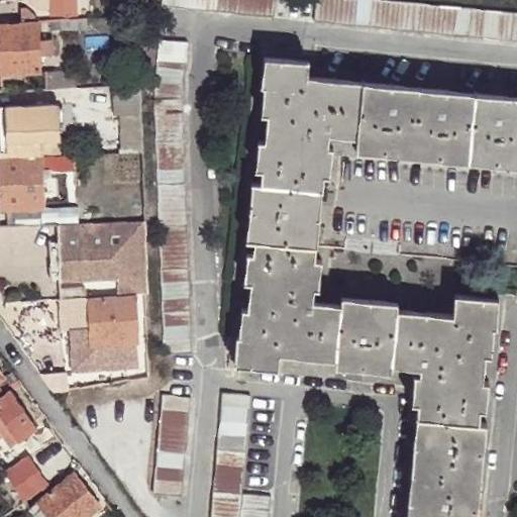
[(28,0),(31,3),(41,8),(52,7),(52,12),(75,12),(74,0),(28,0)]
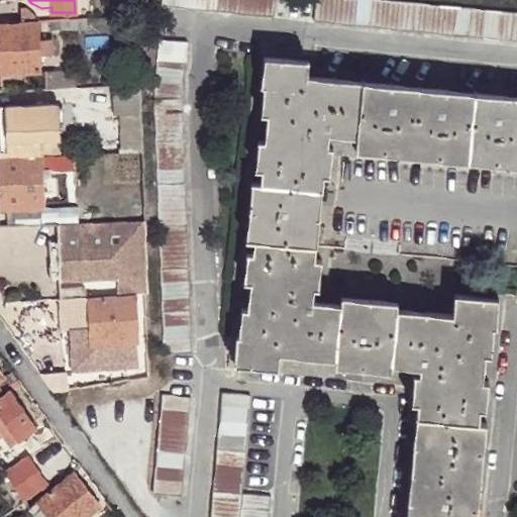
[(161,0),(161,7),(272,19),(274,0),(161,0)]
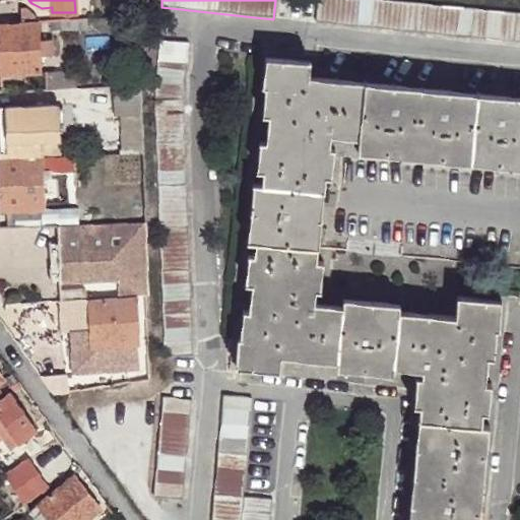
[(519,16),(371,0),(315,0),(312,22),(519,46),(519,16)]
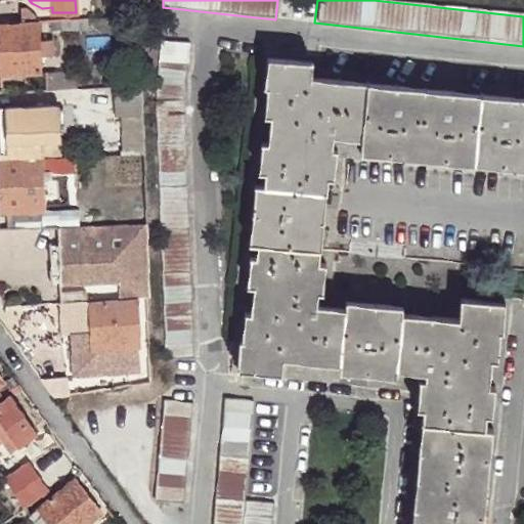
[(85,28),(86,18),(46,20),(46,30),(85,28)]
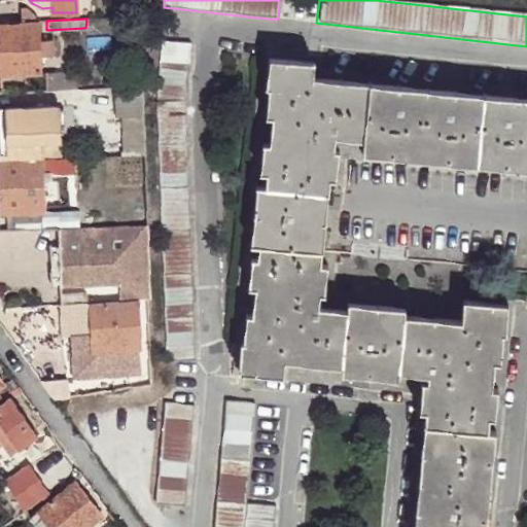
[(0,74),(38,71),(37,56),(37,39),(37,24),(9,26),(0,25),(0,74)]
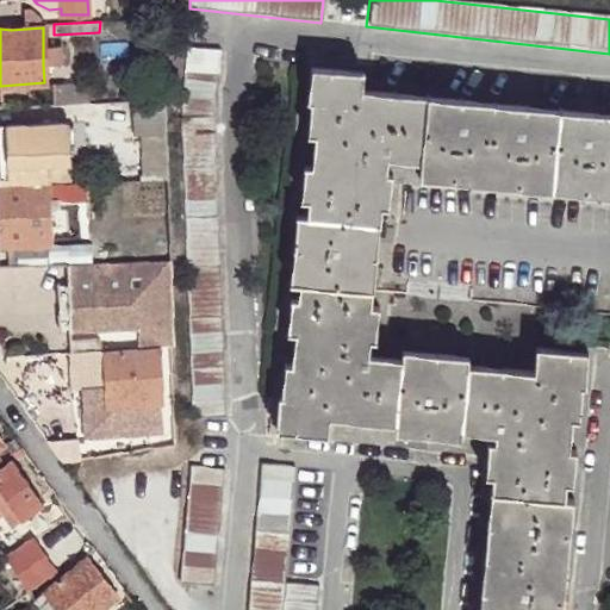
[(43,45),(43,64),(60,63),(60,44),(43,45)]
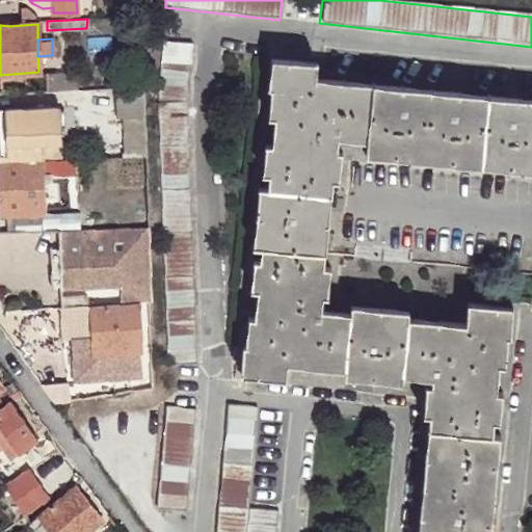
[(155,99),(185,103),(190,46),(162,42),(155,99)]
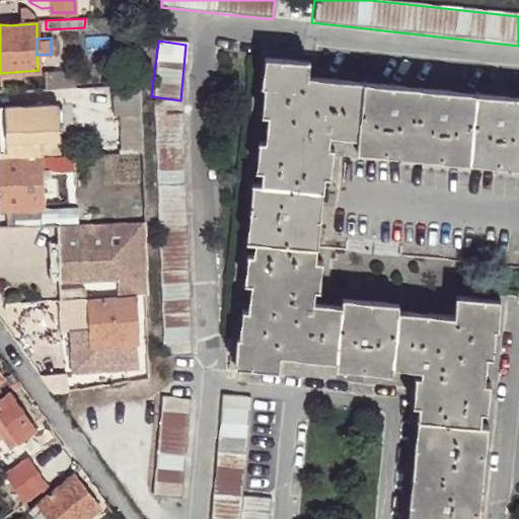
[(518,100),(494,98),(306,78),(307,62),(266,57),(258,116),(261,117),(260,141),(266,143),(261,184),(254,184),(248,241),(254,241),(251,283),(245,283),(242,310),(239,309),(234,366),(278,370),(279,356),(337,362),(337,369),(393,374),(393,369),(424,371),(423,379),(417,379),(415,406),(422,408),(414,484),(410,518),(477,518),(490,430),(483,427),(485,414),(490,414),(492,386),(486,384),(489,358),(494,358),(501,303),(457,297),(455,319),(399,314),(399,306),(344,300),(343,306),(313,303),(314,290),(320,290),(324,262),(317,261),(323,195),(330,195),(332,166),(326,166),(329,137),(357,141),(358,152),(518,169),(518,100)]
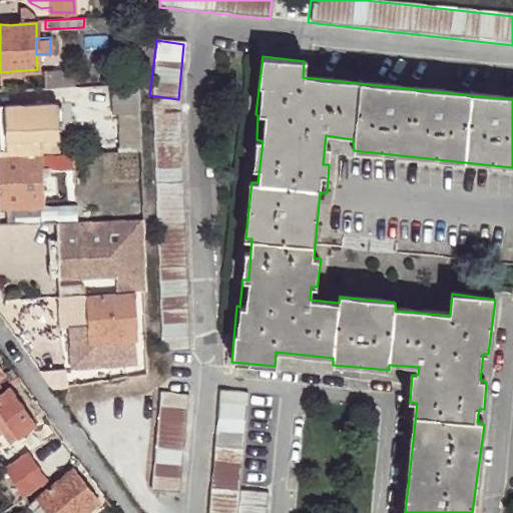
[(42,72),(43,87),(71,86),(70,71),(42,72)]
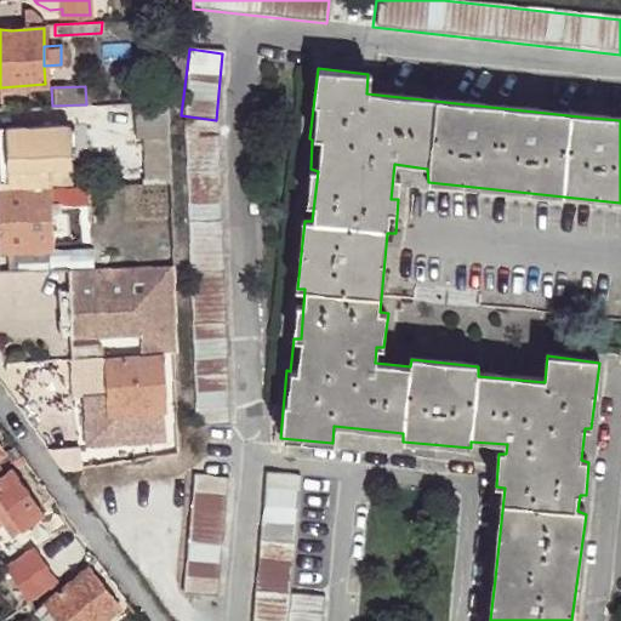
[(166,182),(164,110),(140,110),(142,183),(166,182)]
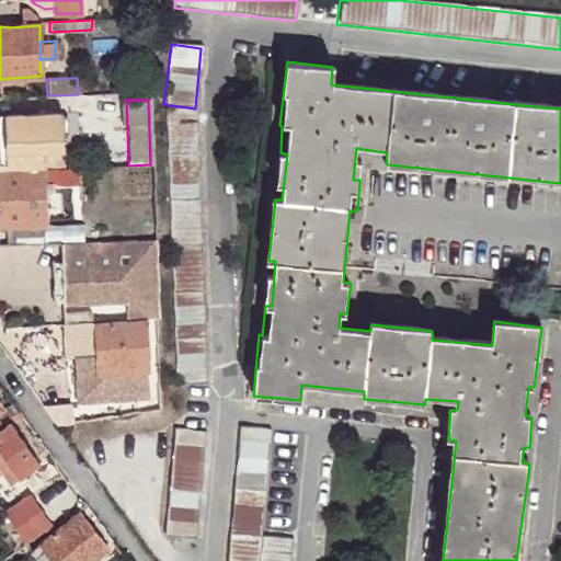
[(206,388),(195,109),(163,111),(174,389),(206,388)]
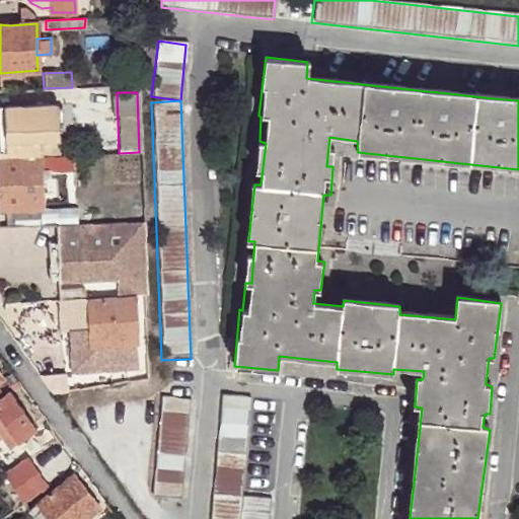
[(7,107),(8,158),(41,156),(40,138),(58,135),(56,105),(7,107)]
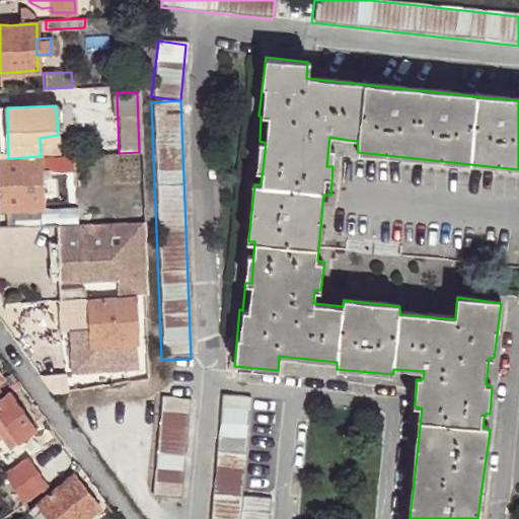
[(0,107),(0,157),(8,158),(7,107),(0,107)]
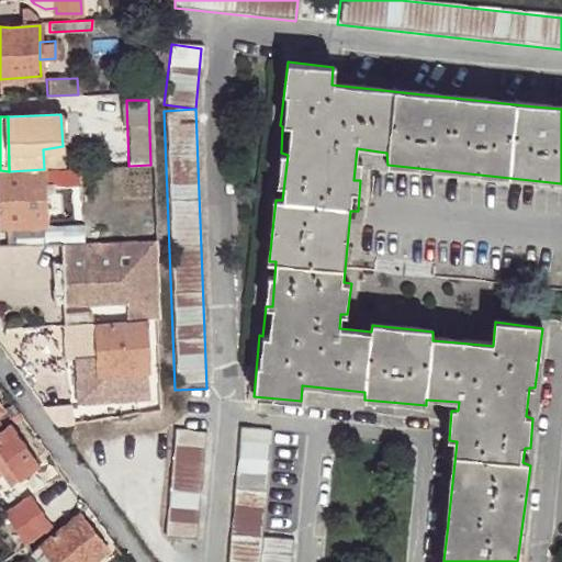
[(81,181),(81,167),(68,168),(69,181),(81,181)]
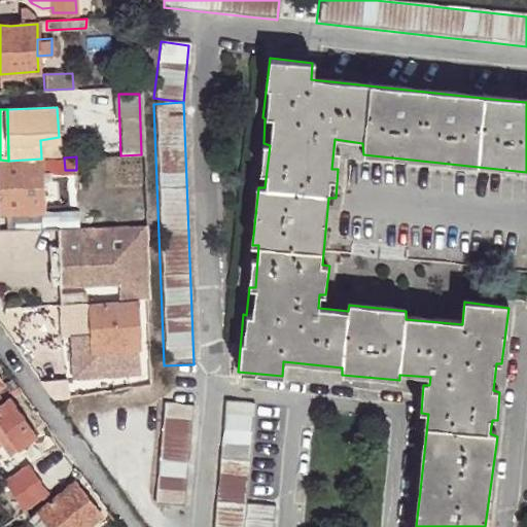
[(65,170),(64,157),(41,159),(42,171),(65,170)]
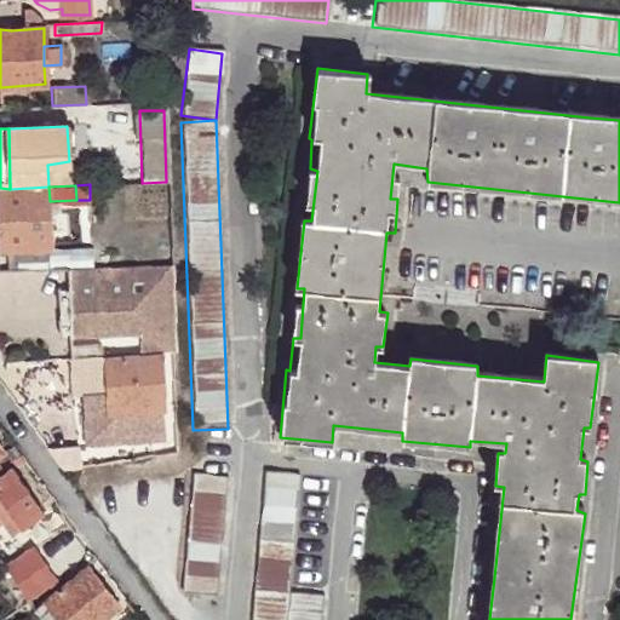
[(0,251),(17,251),(51,250),(51,246),(50,201),(49,187),(10,189),(0,188),(0,251)]
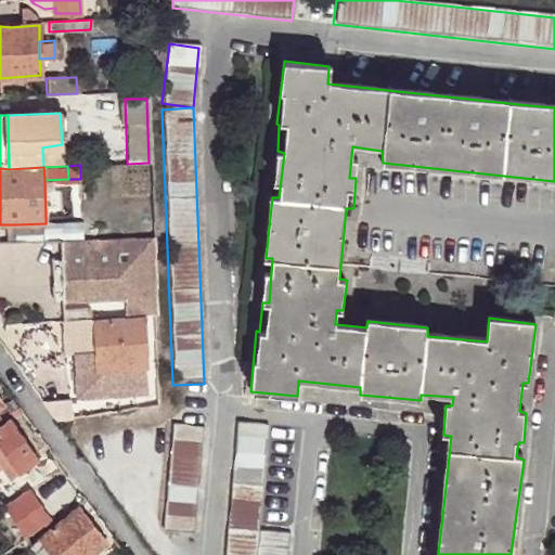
[(46,223),(15,224),(15,240),(60,239),(81,237),(81,219),(46,220),(46,223)]
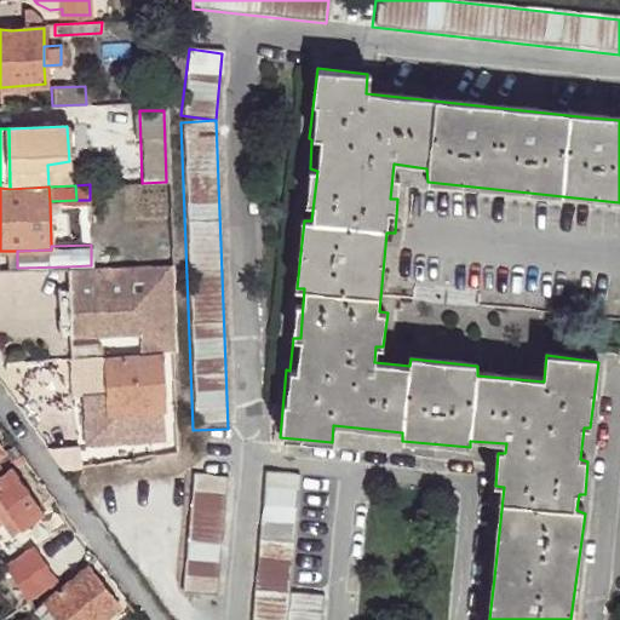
[(0,253),(0,270),(17,268),(17,251),(0,251),(0,253)]
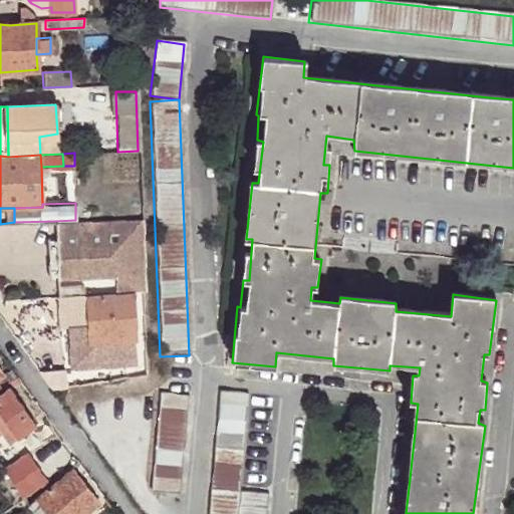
[(142,290),(140,217),(75,220),(55,221),(58,276),(116,273),(116,292),(136,291),(142,290)]
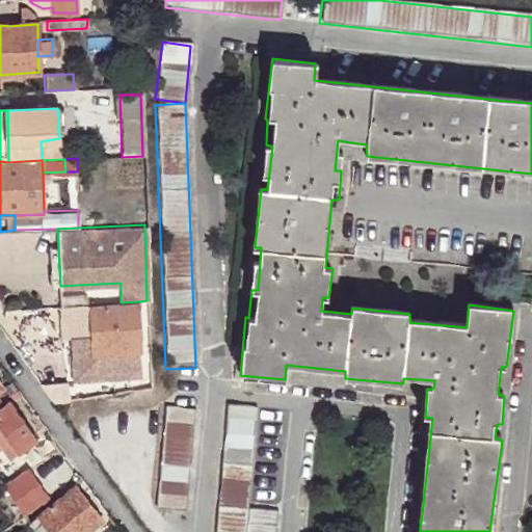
[(85,293),(59,295),(59,307),(85,304),(85,293)]
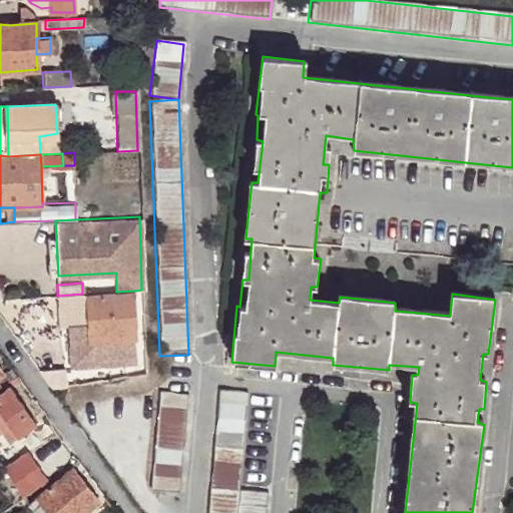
[(116,292),(87,294),(87,326),(69,327),(69,369),(137,366),(135,291),(116,292)]
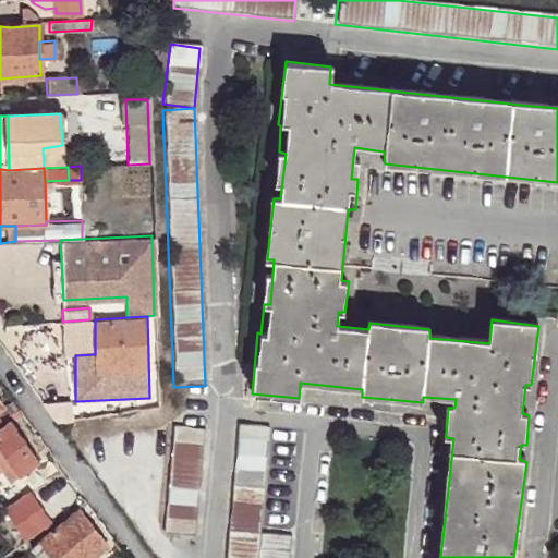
[(0,421),(16,411),(9,400),(0,407),(0,421)]
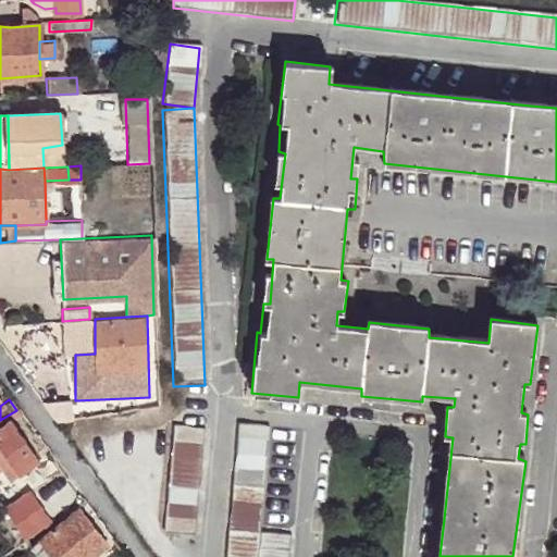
[(13,466),(22,479),(41,465),(10,423),(0,430),(0,475),(4,473),(13,466)]
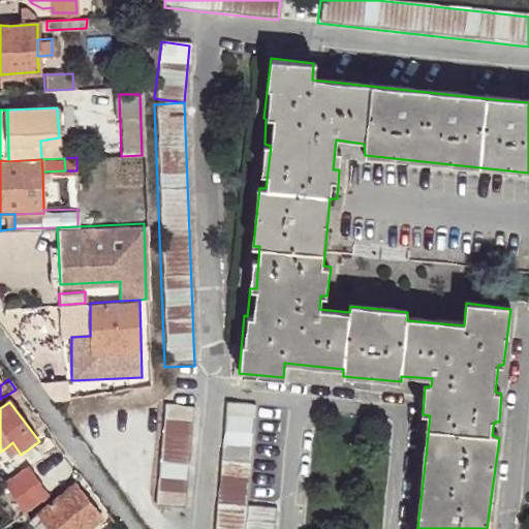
[(250,528),(254,506),(258,406),(231,405),(221,528),(250,528)]
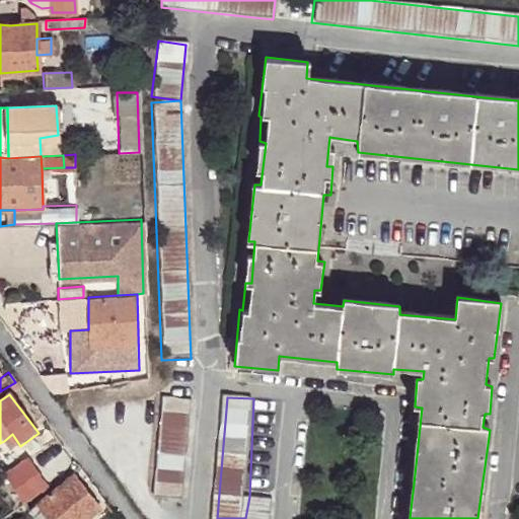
[(169,400),(160,493),(187,497),(198,399),(169,400)]
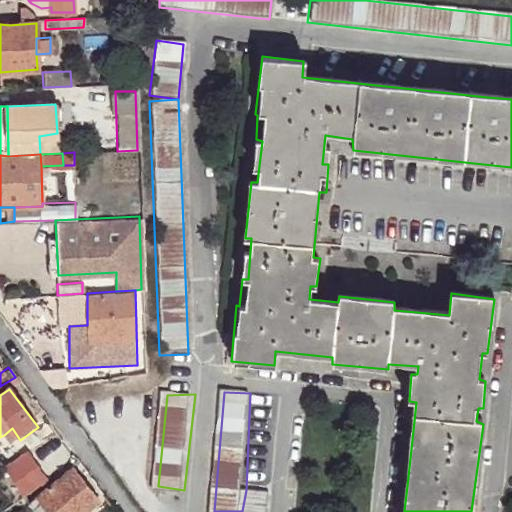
[(12,446),(20,440),(12,428),(4,435),(12,446)]
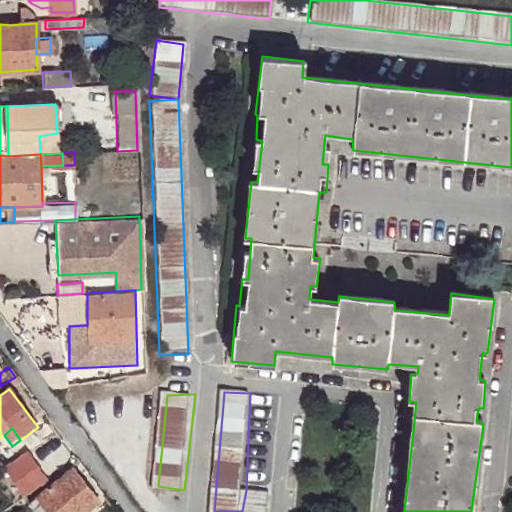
[(24,498),(49,480),(29,452),(4,469),(24,498)]
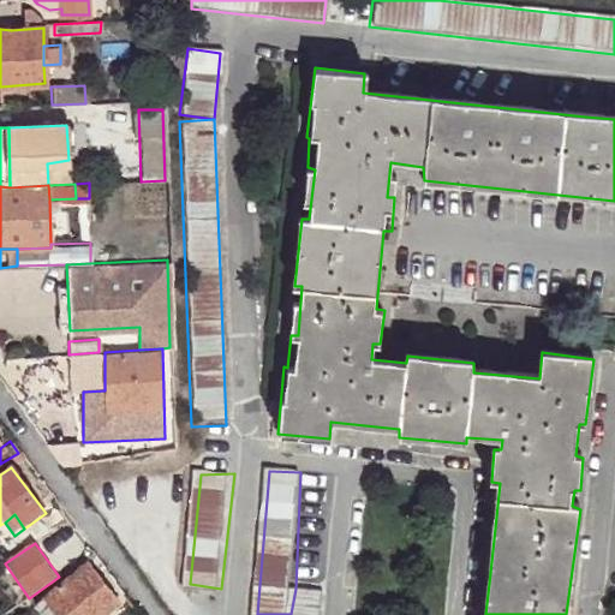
[(84,563),(45,595),(57,614),(96,614),(114,602),(84,563)]
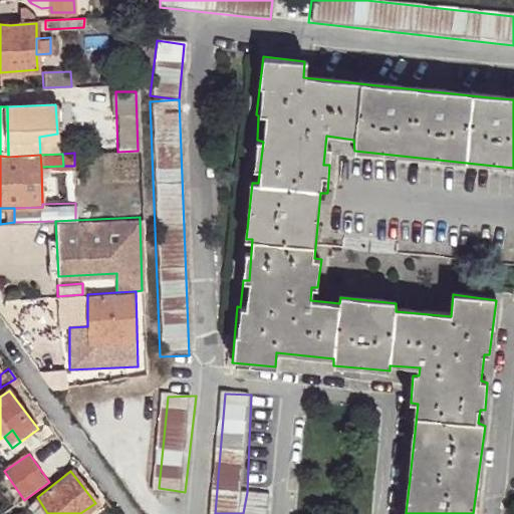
[(272,513),(274,492),(247,492),(243,513),(272,513)]
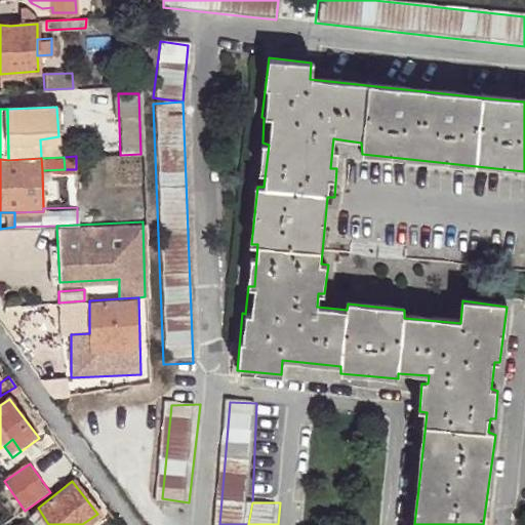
[(48,524),(38,508),(29,515),(35,524),(48,524)]
